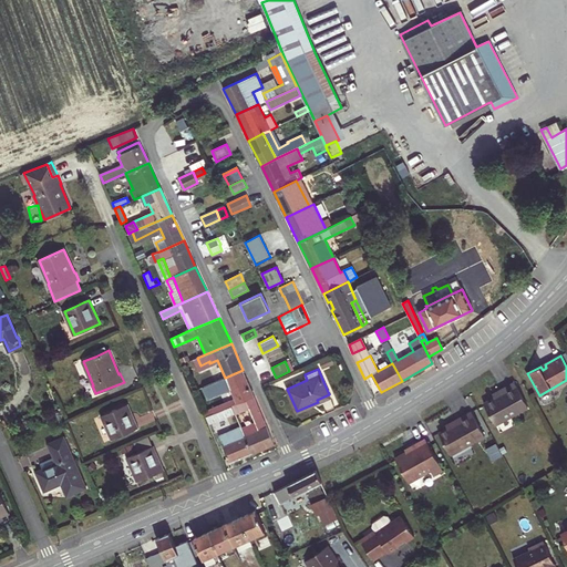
[(212,409),(214,414),(233,406),(255,397),(243,370),(225,378),(203,387),(208,399),(230,390),(235,399),(212,409)]
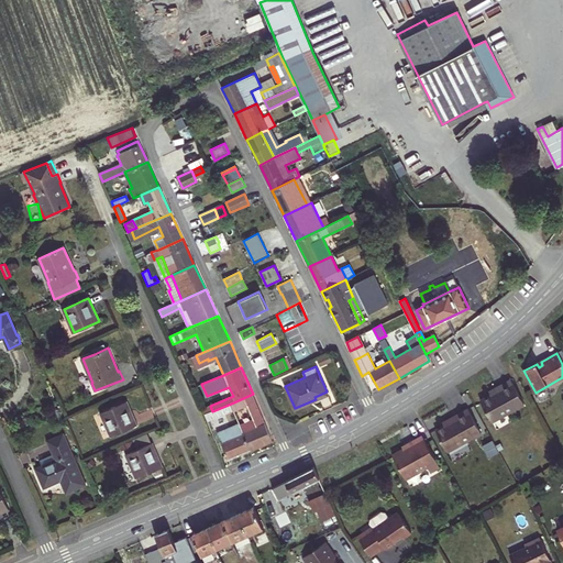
[(525,404),(511,381),(498,387),(500,390),(481,401),(493,422),(525,404)]
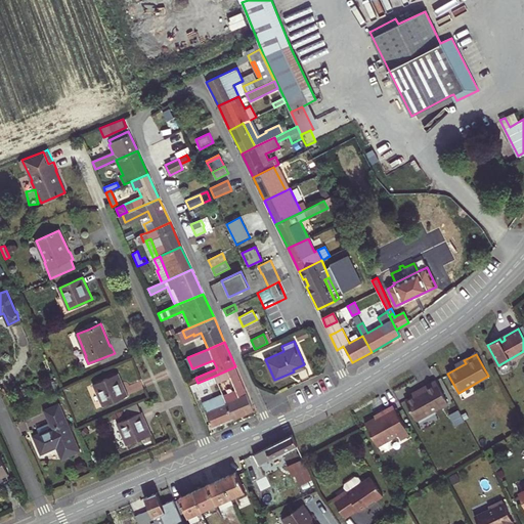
[(233,420),(254,410),(247,394),(235,366),(215,376),(217,382),(218,382),(222,380),(230,377),(233,384),(236,391),(228,394),(223,396),(226,402),(233,420)]
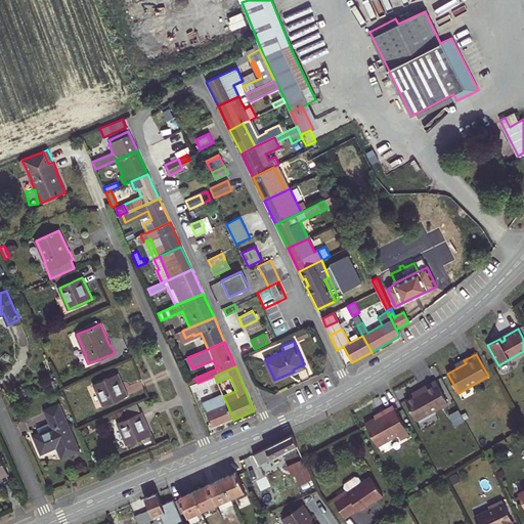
[(94,384),(103,406),(127,396),(118,374),(94,384)]
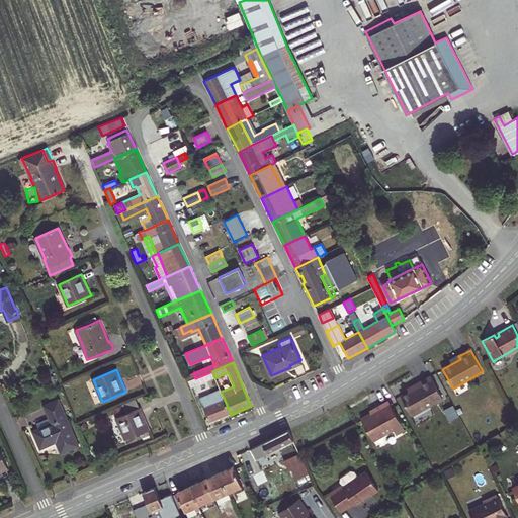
[(188,380),(191,387),(214,377),(212,371),(195,378),(188,380)]
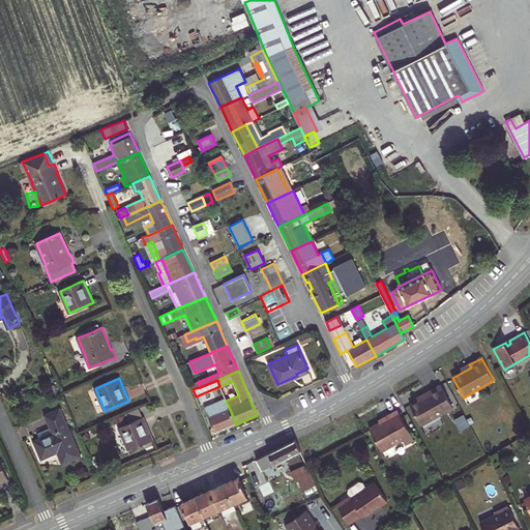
[(225,384),(221,386),(226,401),(231,399),(239,395),(236,388),(228,391),(225,384)]
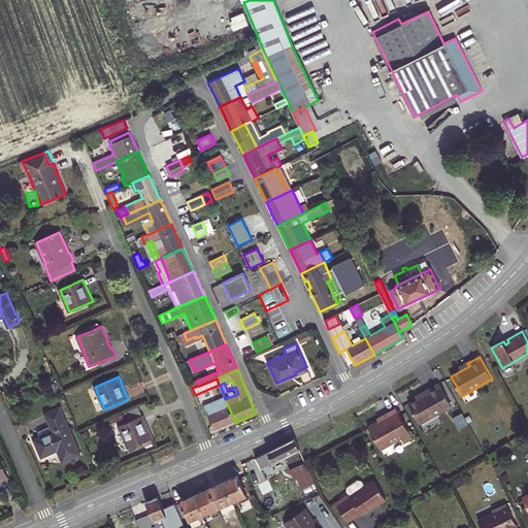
[(426,394),(408,403),(420,424),(452,406),(439,384),(425,392),(426,394)]
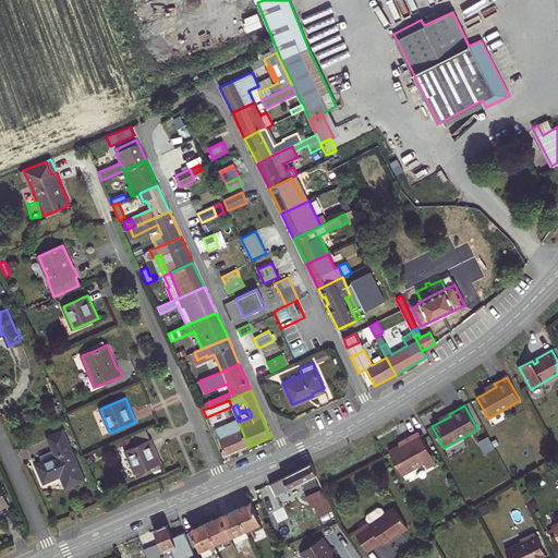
[(216,429),(227,456),(249,447),(241,428),(230,433),(226,422),(222,423),(223,426),(216,429)]
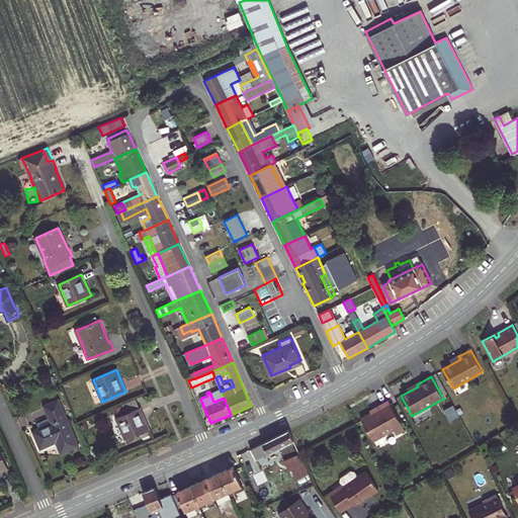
[(136,398),(121,404),(125,414),(140,408),(136,398)]
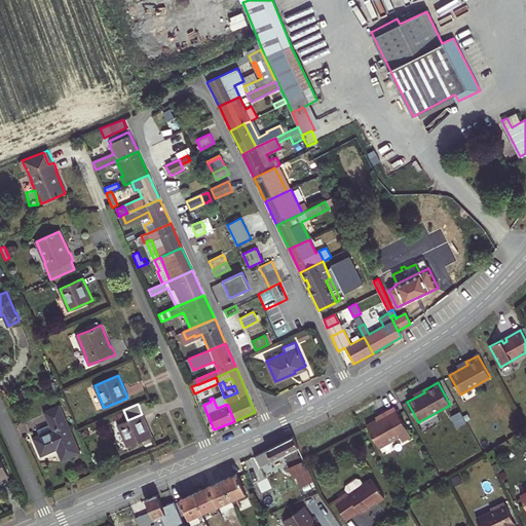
[(34,438),(41,455),(58,448),(63,460),(79,452),(60,406),(45,412),(50,425),(40,429),(40,436),(34,438)]
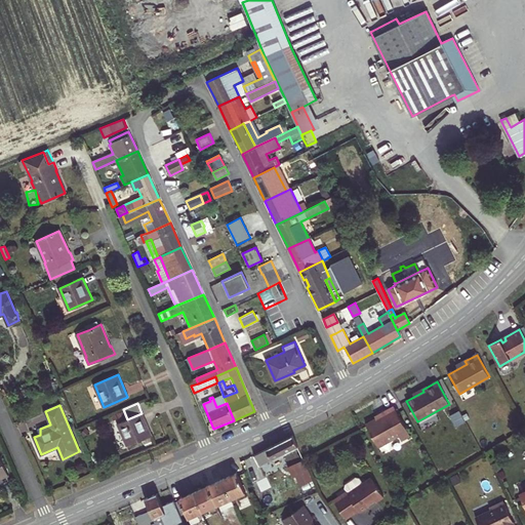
[(366,425),(378,447),(399,436),(401,440),(410,435),(394,406),(386,411),(387,413),(366,425)]
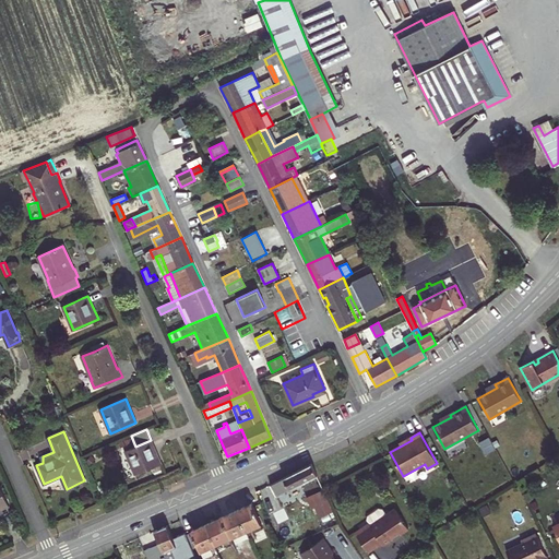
[(126,451),(135,474),(161,463),(151,440),(135,447),(126,451)]
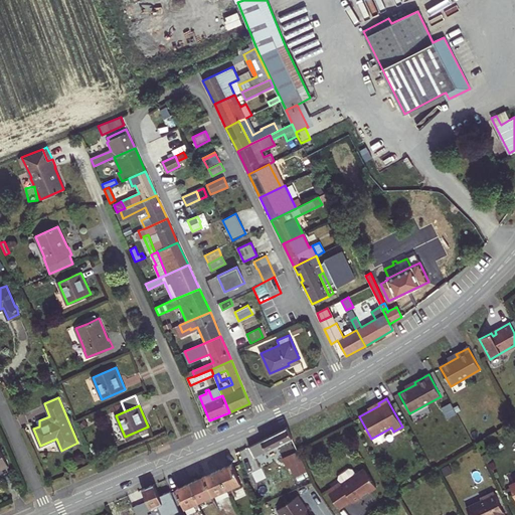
[(79,425),(82,428),(88,422),(84,419),(79,425)]
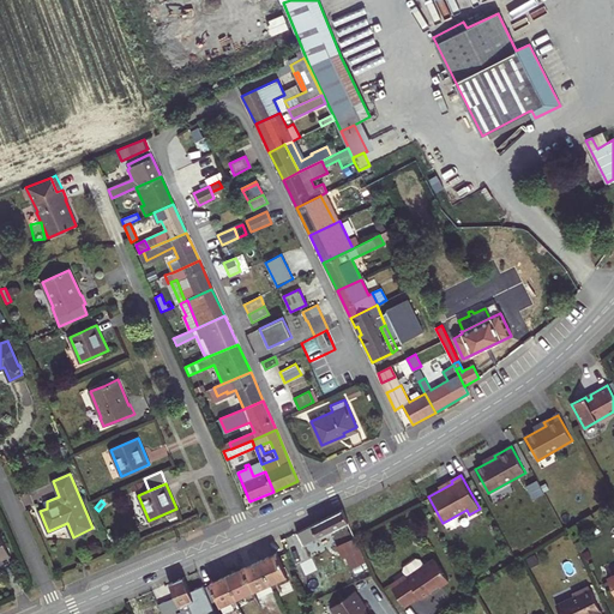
[(296,533),(304,545),(349,522),(342,510),(296,533)]
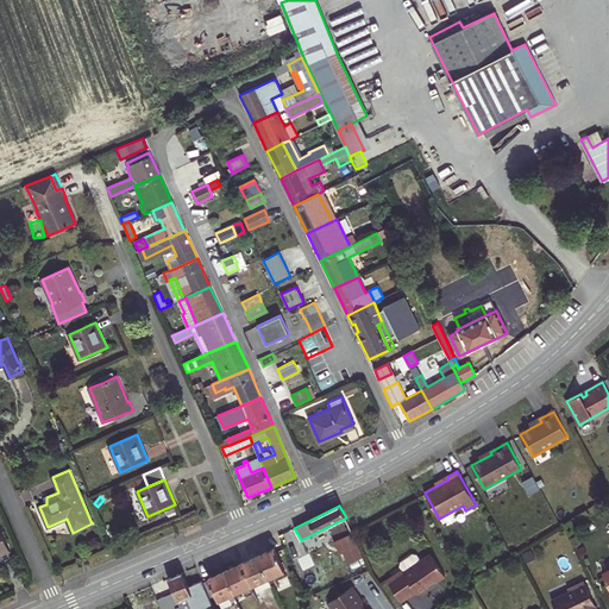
[(333,542),(339,554),(343,552),(358,545),(352,534),(333,542)]
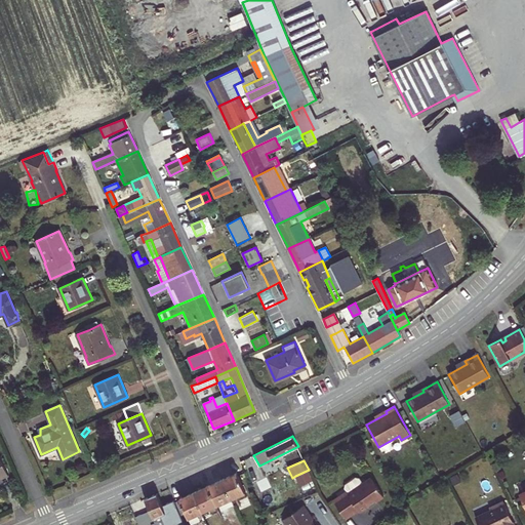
[(300,486),(303,491),(307,489),(305,484),(314,481),(309,470),(295,476),(299,486),(300,486)]
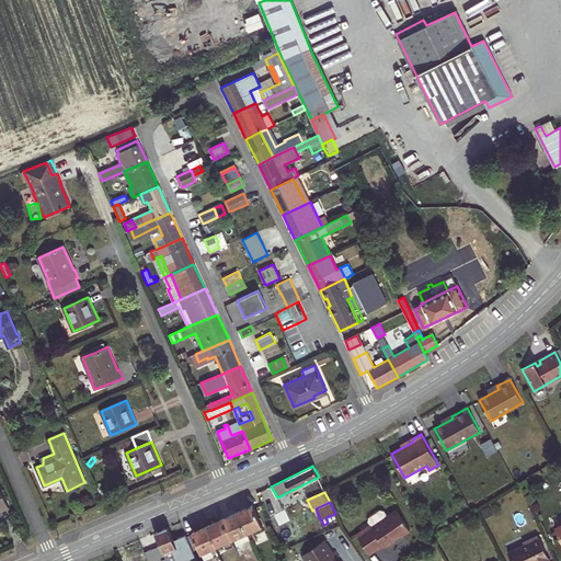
[(262,526),(253,505),(238,512),(247,533),(262,526)]
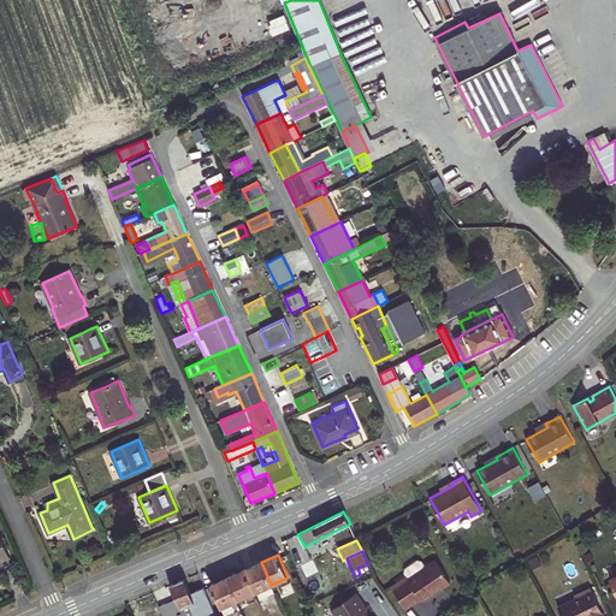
[(408,576),(392,587),(407,609),(421,598),(422,599),(425,600),(433,594),(433,592),(440,587),(442,588),(451,582),(436,561),(427,567),(422,561),(419,560),(407,568),(406,573),(408,576)]
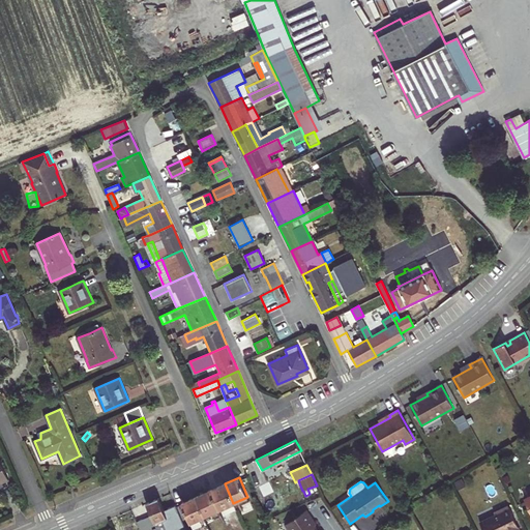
[(218,509),(223,518),(237,511),(236,509),(233,503),(225,483),(210,491),(218,509)]
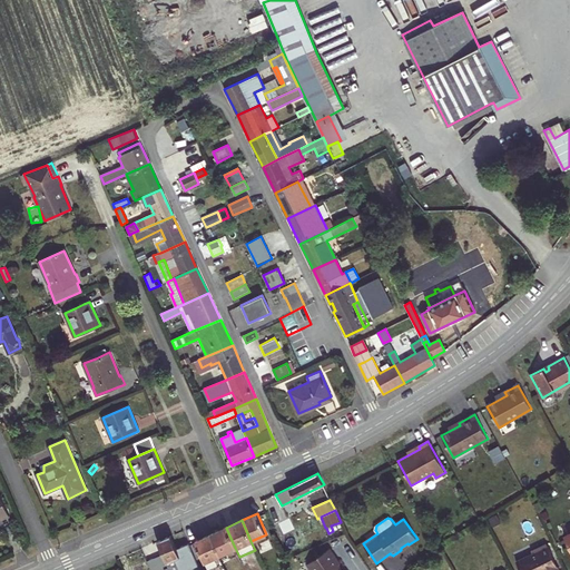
[(219,554),(235,548),(226,528),(210,534),(219,554)]
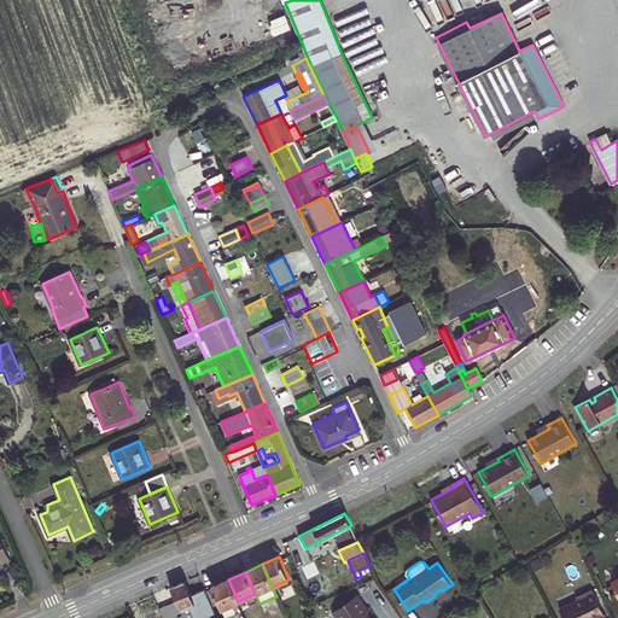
[(211,587),(221,610),(238,601),(228,579),(211,587)]
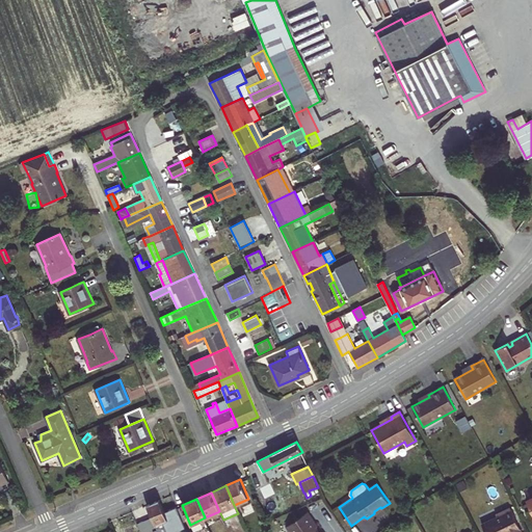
[(237,511),(250,504),(248,499),(234,505),(237,511)]
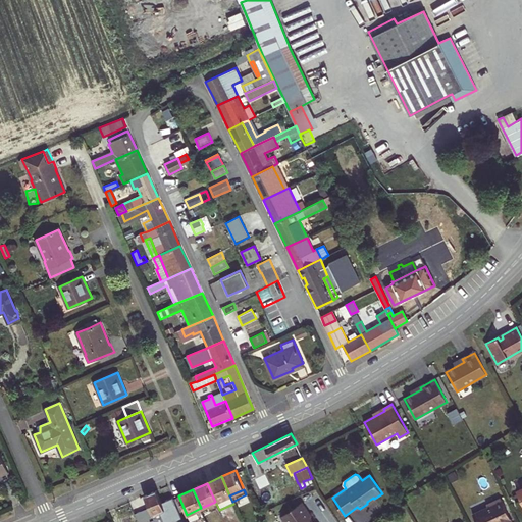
[(155,521),(170,521),(166,514),(177,509),(172,497),(161,501),(156,490),(144,497),(152,515),(155,521)]
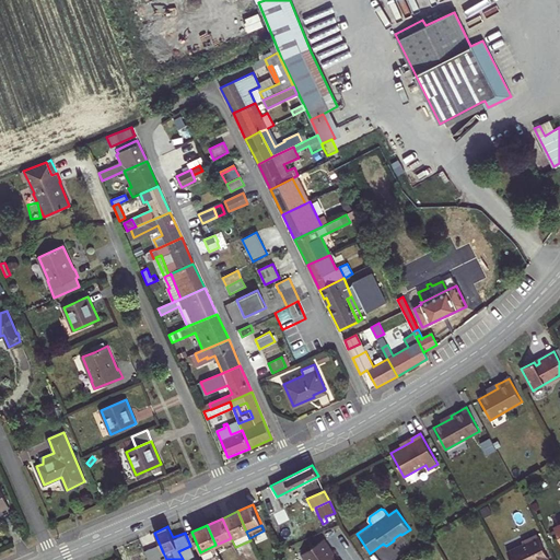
[(506,552),(509,559),(548,559),(537,535),(522,541),(523,545),(506,552)]
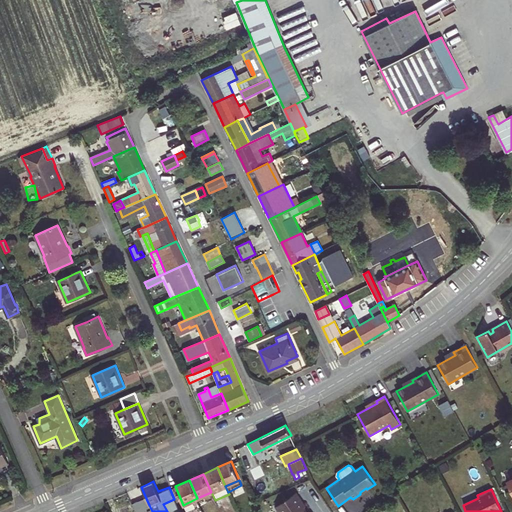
[(296,493),(275,507),(278,511),(306,511),(304,508),(306,506),(296,493)]
